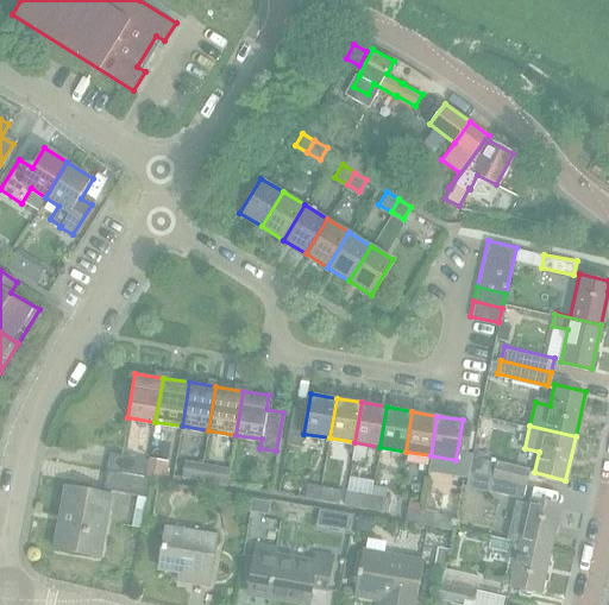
[(145,476),(149,458),(111,451),(107,470),(145,476)]
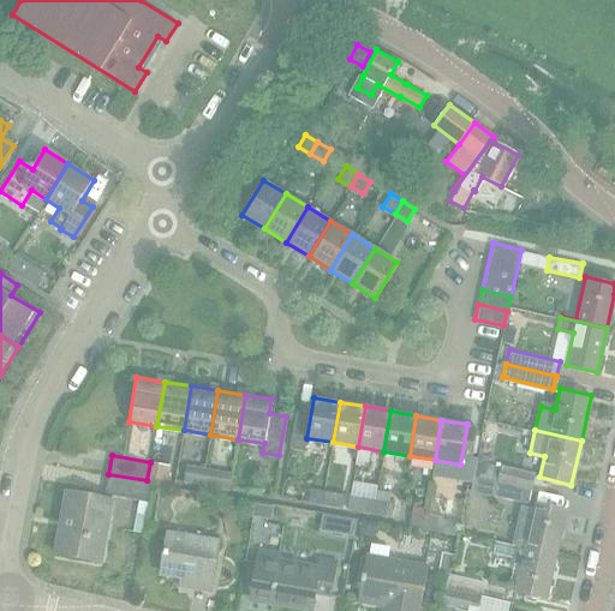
[(530,487),(533,473),(500,465),(500,463),(477,459),(473,474),(496,479),(496,480),(530,487)]
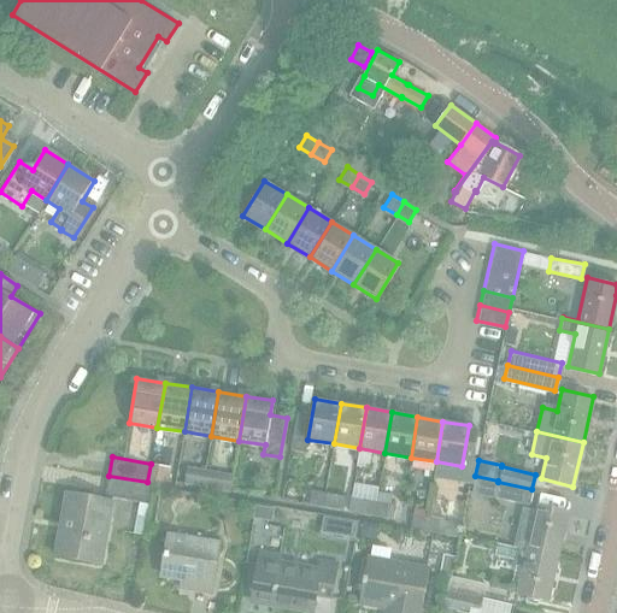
[(170,464),(152,461),(148,481),(166,484),(170,464)]
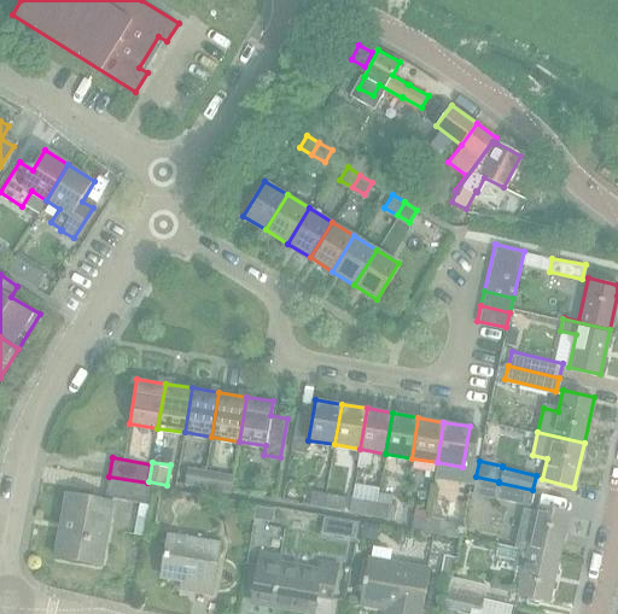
[(185,480),(203,484),(205,467),(187,465),(185,480)]
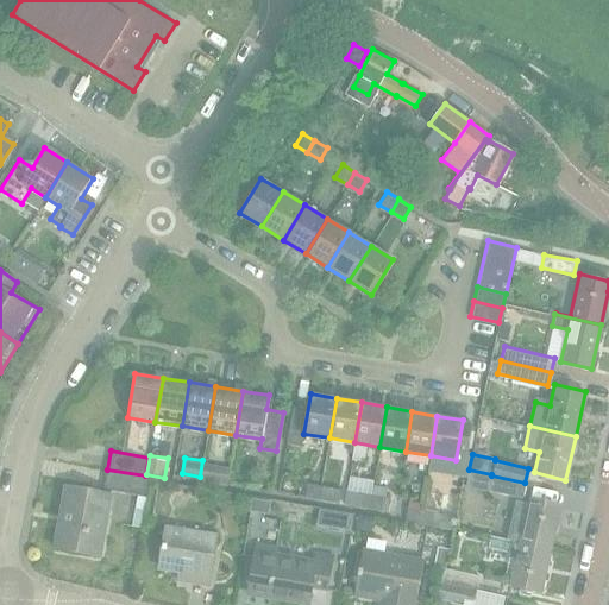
[(231,465),(202,460),(200,477),(227,481),(231,465)]
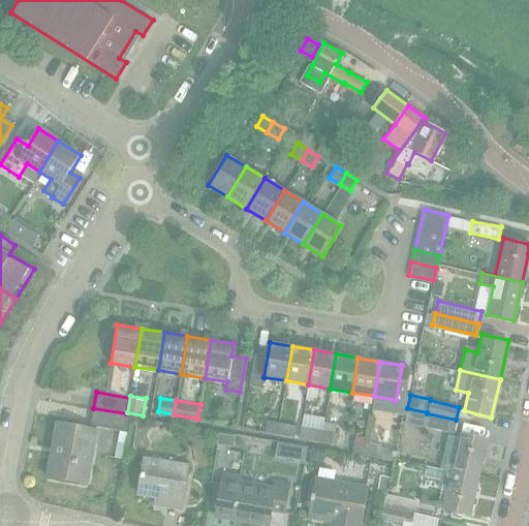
[(90,424),(120,429),(128,431),(130,414),(126,413),(93,408),(90,424)]
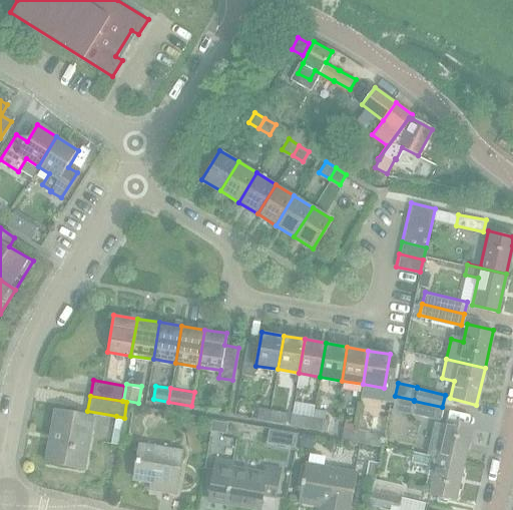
[(439,419),(442,407),(414,401),(411,413),(439,419)]
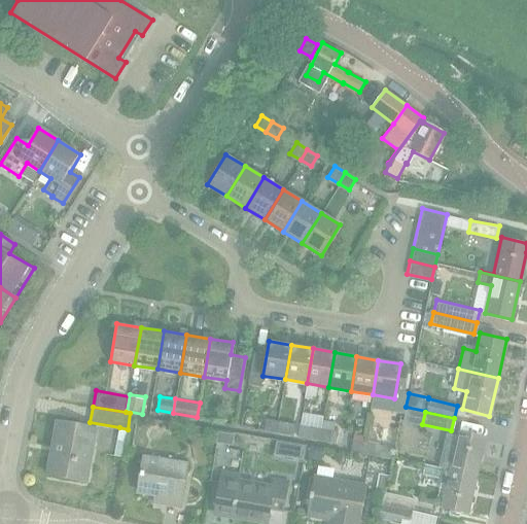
[(264,429),(276,431),(278,419),(266,417),(264,429)]
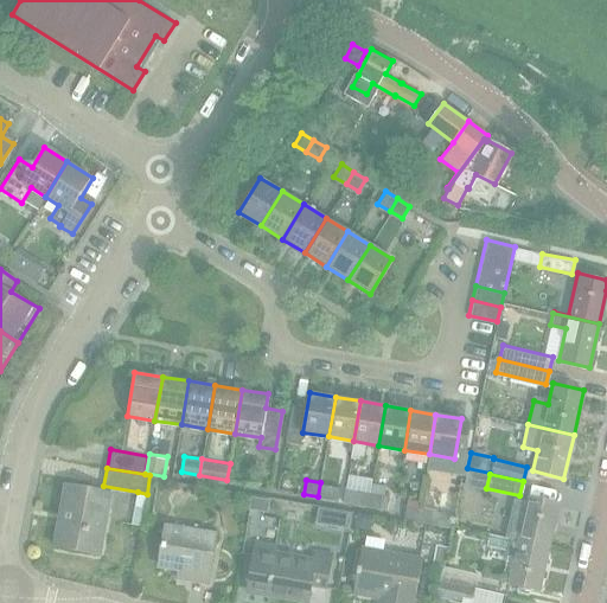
[(340,486),(320,482),(318,496),(338,500),(340,486)]
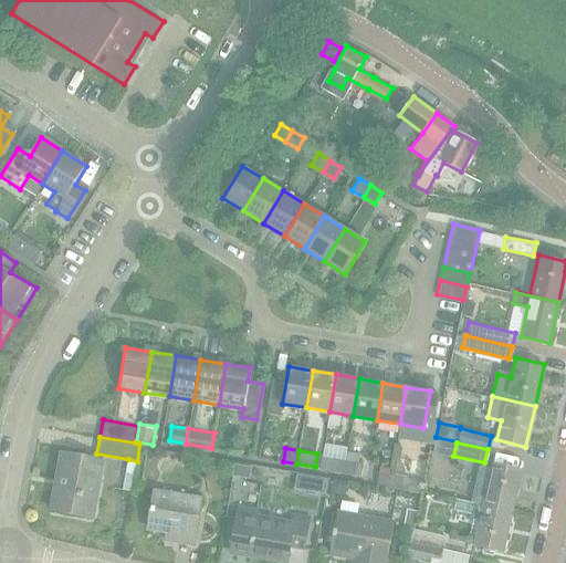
[(93,515),(103,459),(65,452),(60,488),(56,487),(53,509),(93,515)]
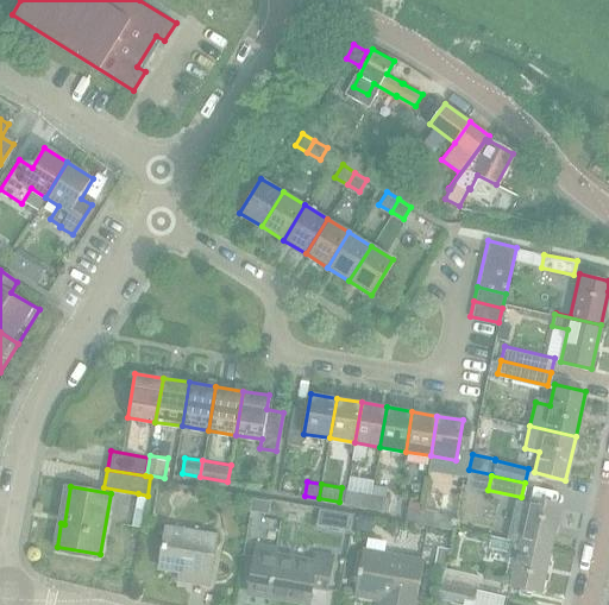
[(356,504),(370,506),(372,492),(358,490),(356,504)]
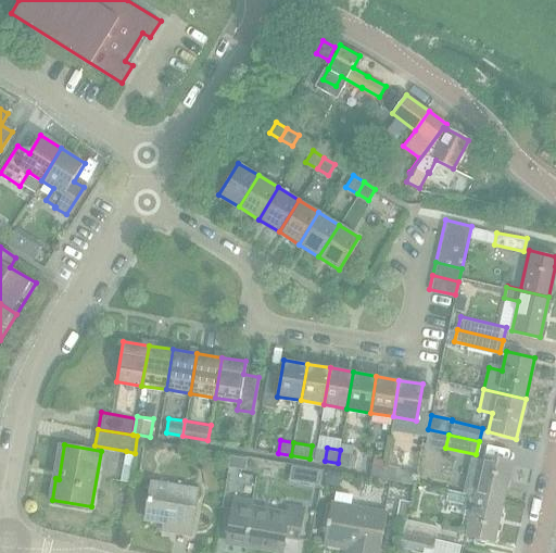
[(356,453),(340,450),(338,463),(354,466),(356,453)]
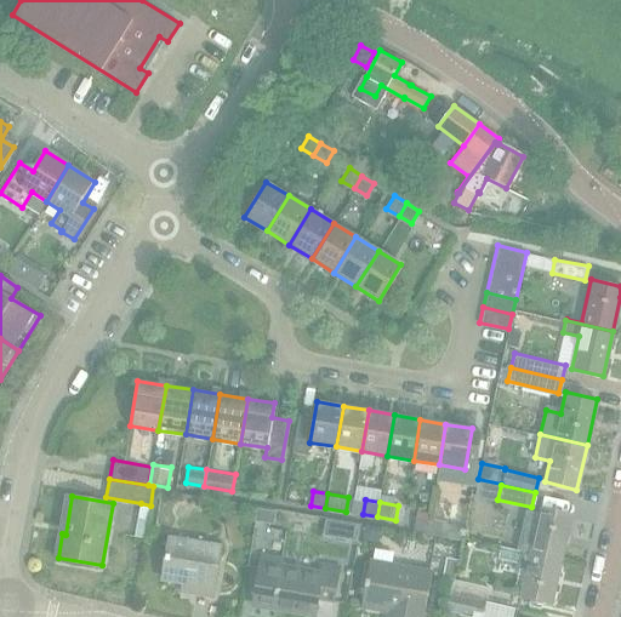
[(527,509),(517,547),(523,548),(529,549),(562,556),(571,514),(539,507),(537,512),(527,509)]
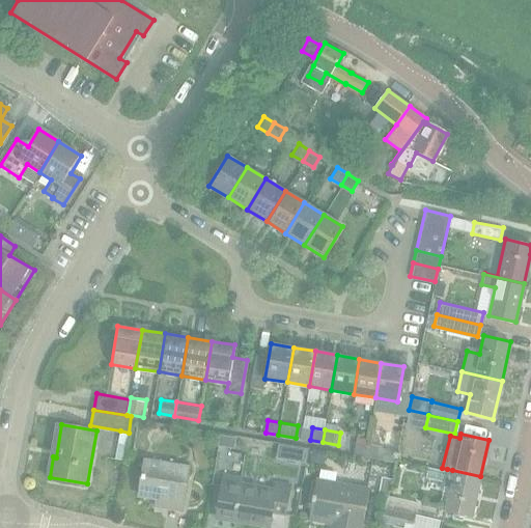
[(353,453),(366,455),(368,443),(355,441),(353,453)]
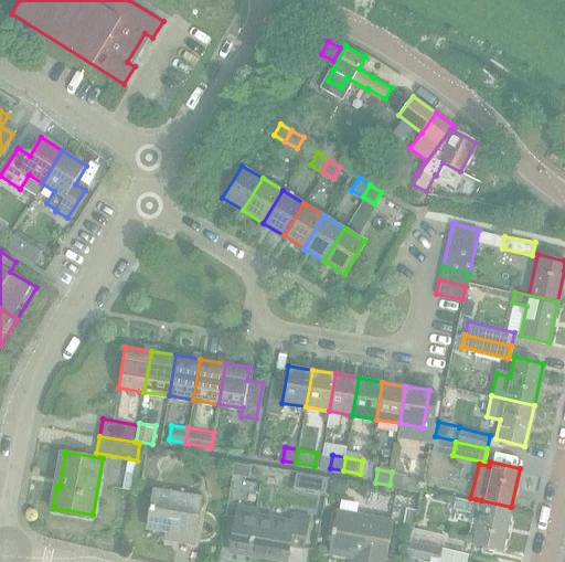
[(419,490),(422,477),(392,472),(390,485),(419,490)]
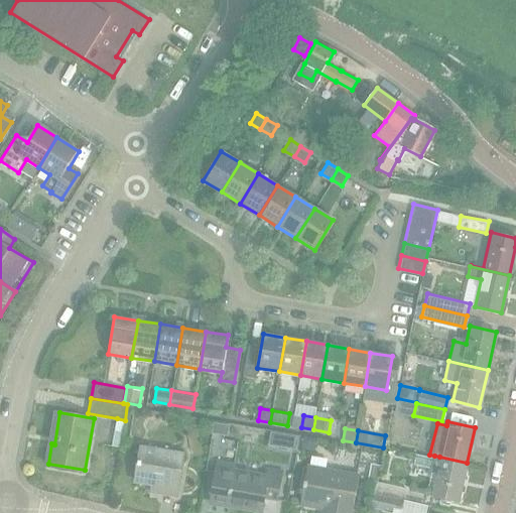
[(176,494),(182,456),(141,449),(136,479),(162,484),(161,492),(176,494)]
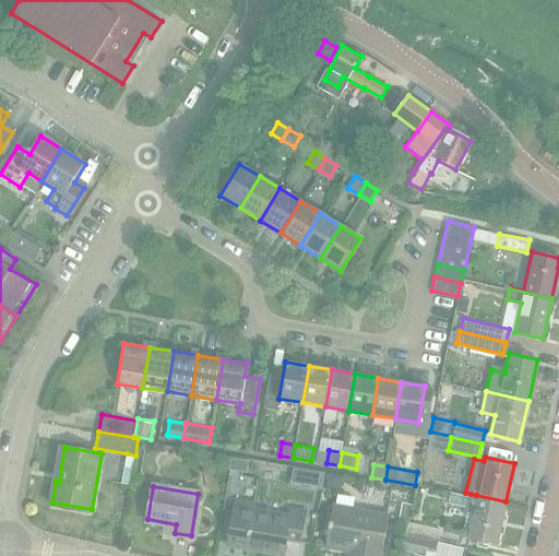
[(474,506),(467,536),(496,543),(506,501),(476,495),(471,494),(467,505),(474,506)]
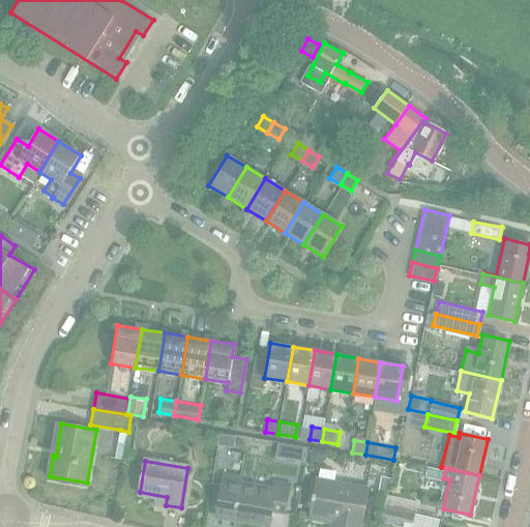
[(234,521),(235,518),(269,524),(271,509),(285,513),(290,482),(275,480),(274,491),(240,485),(241,475),(226,472),(225,482),(223,481),(217,515),(219,516),(218,518),(234,521)]
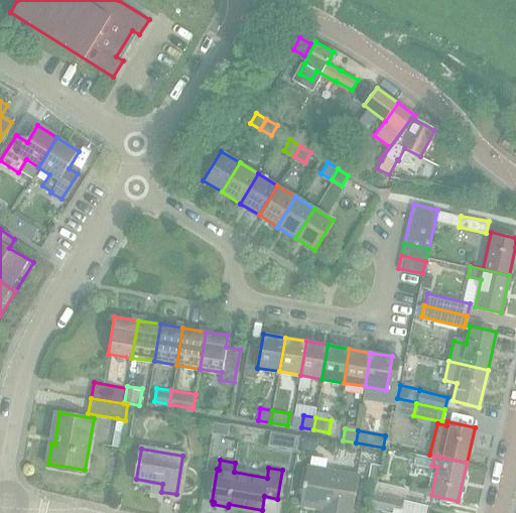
[(371,462),(368,478),(377,480),(381,464),(371,462)]
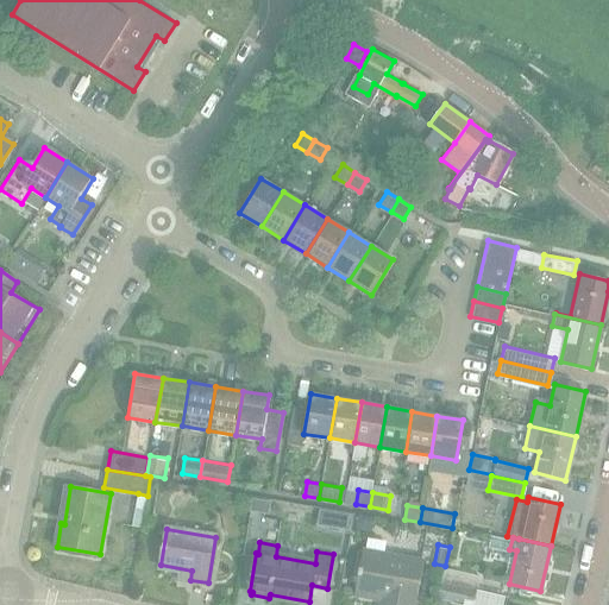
[(416,603),(424,560),(363,549),(356,592),(383,597),(382,604),(414,604),(414,603),(416,603)]
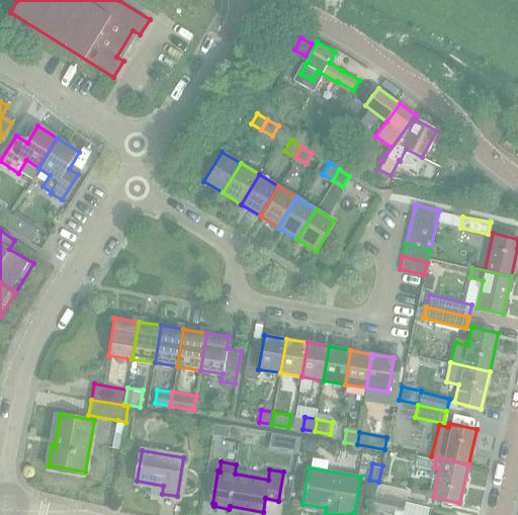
[(405,501),(408,490),(377,483),(374,494),(405,501)]
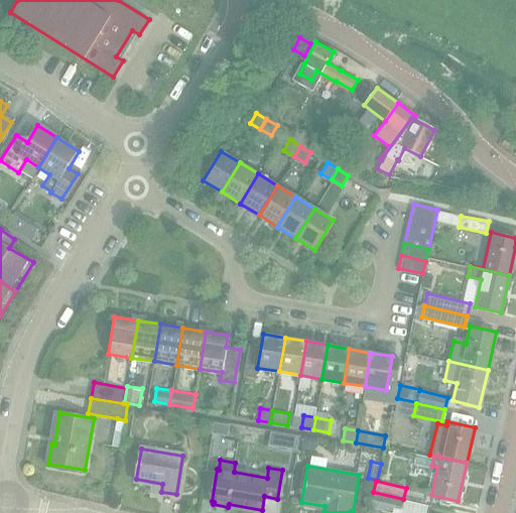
[(399,512),(402,501),(373,494),(370,507),(399,512)]
